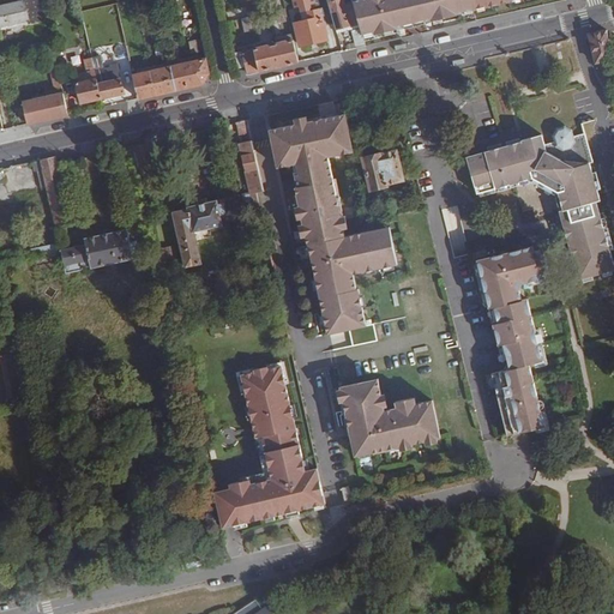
[(42,0),(32,0),(0,7),(0,26),(29,20),(30,24),(47,19),(42,0)]
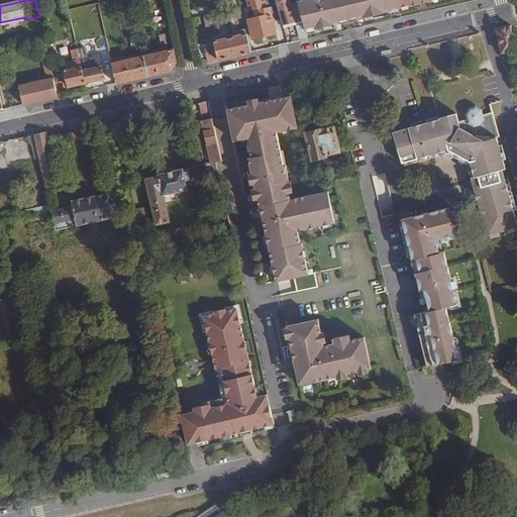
[(248,20),(252,39),(277,33),(270,7),(264,9),(263,4),(267,2),(266,0),(246,0),(249,7),(253,6),(256,18),(248,20)]
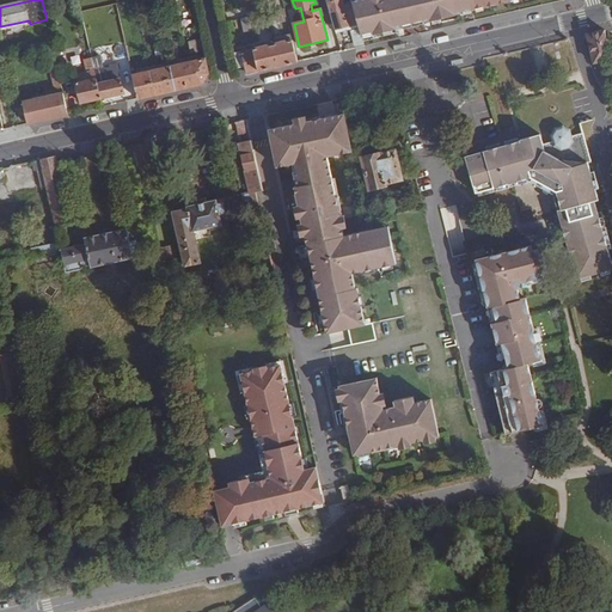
[(326,0),(335,29),(350,25),(346,8),(354,5),(353,4),(352,0),(326,0)]
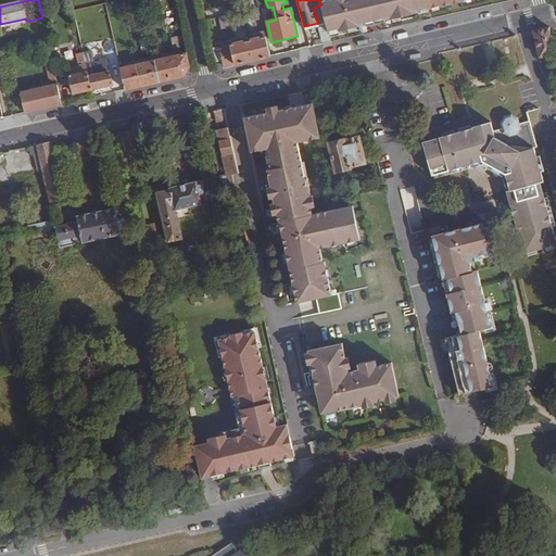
[(327,25),(329,33),(341,30),(341,33),(361,27),(361,26),(392,17),(392,20),(414,14),(414,12),(429,9),(427,0),(331,0),(320,3),(321,4),(327,25)]
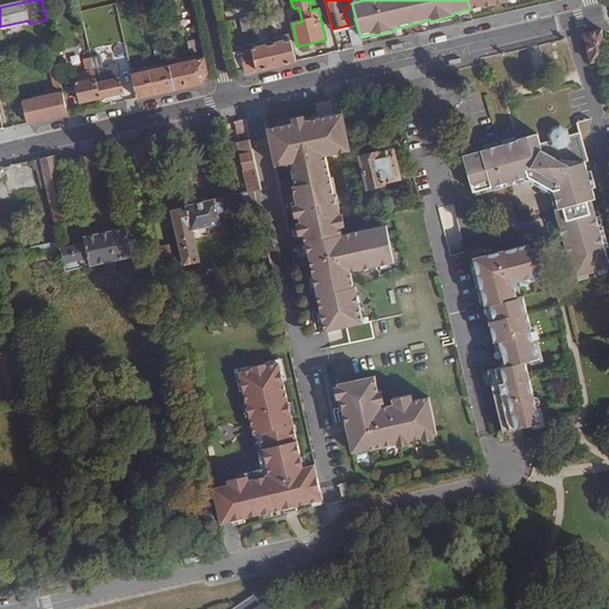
[(468,0),(470,10),(473,10),(494,5),(515,0),(468,0)]
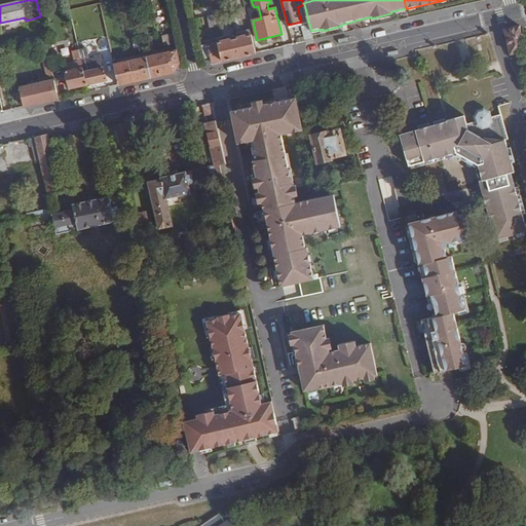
[(239,20),(248,17),(245,8),(237,9),(239,20)]
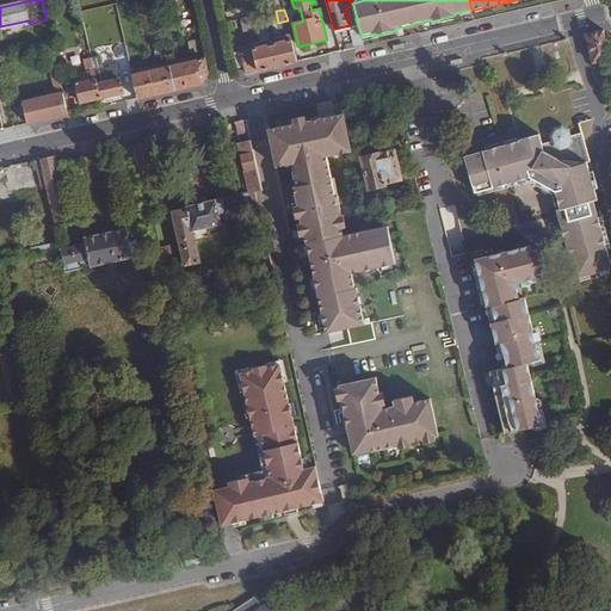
[(253,18),(241,19),(245,31),(255,29),(253,18)]
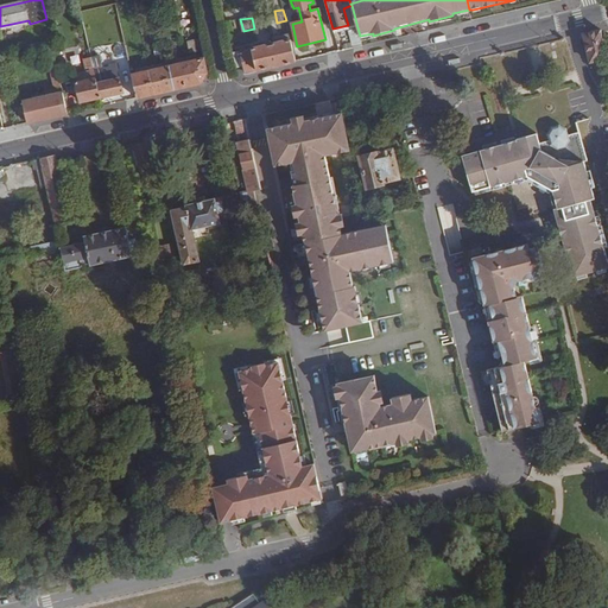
[(349,30),(354,48),(362,46),(360,36),(358,27),(349,30)]
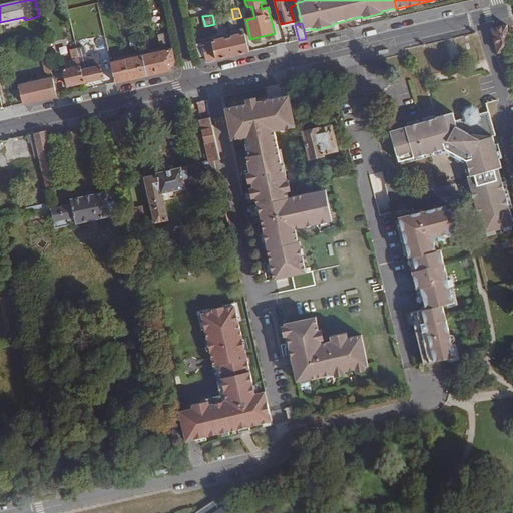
[(496,58),(512,54),(505,27),(490,30),(496,58)]
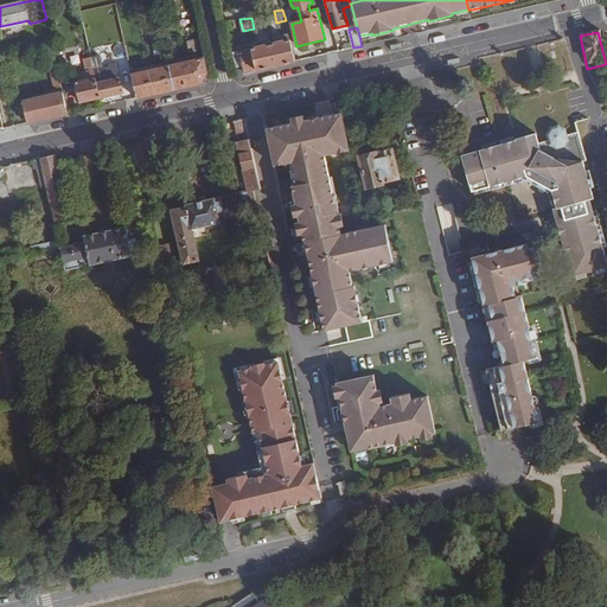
[(132,36),(122,38),(127,56),(135,53),(132,36)]
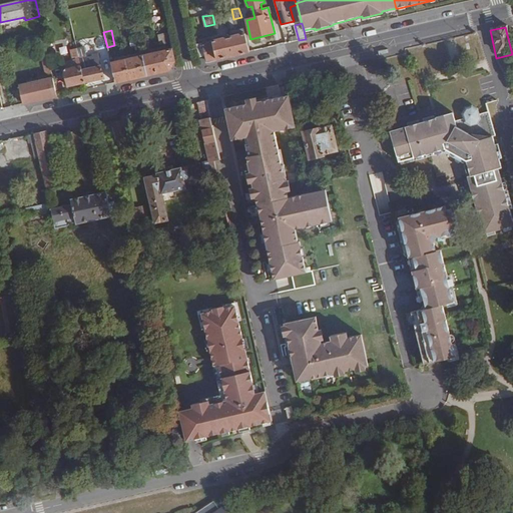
[(206,62),(249,52),(245,33),(196,44),(199,57),(205,56),(206,62)]
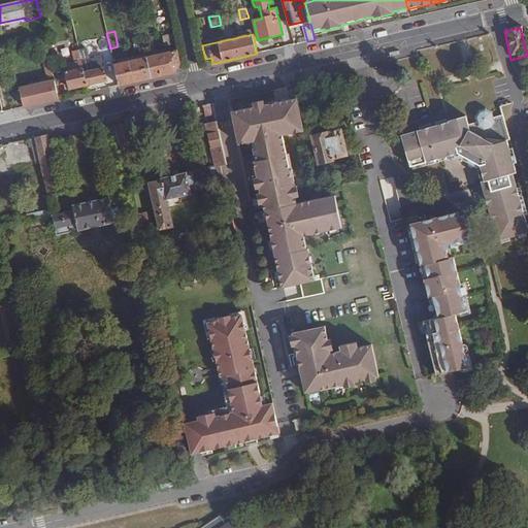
[(170,35),(163,36),(166,46),(172,44),(170,35)]
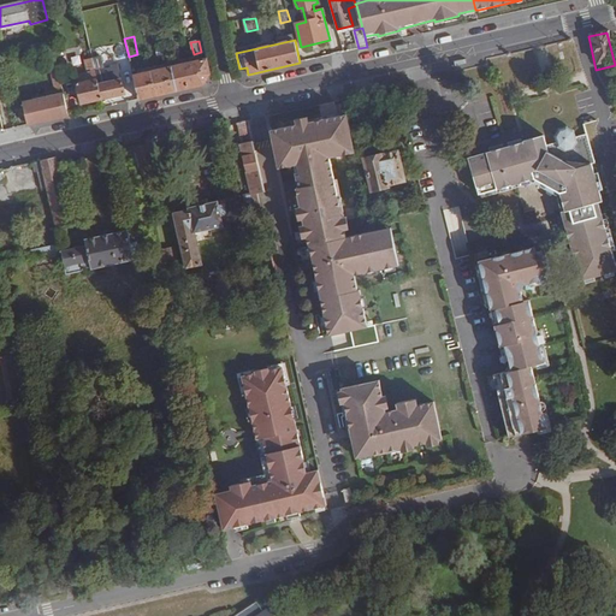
[(63,88),(53,47),(46,48),(55,90),(63,88)]
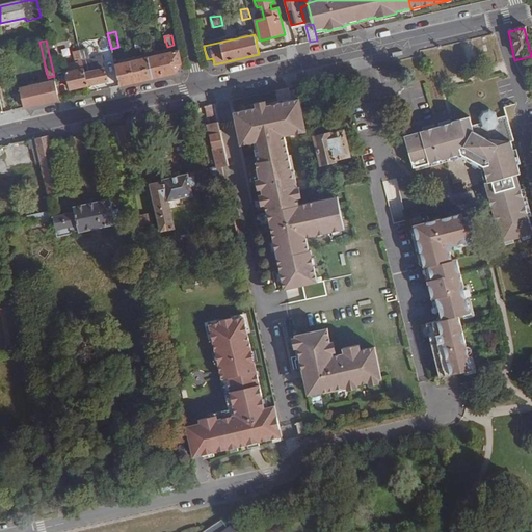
[(83,63),(80,51),(73,52),(75,62),(64,64),(70,89),(87,85),(83,63)]
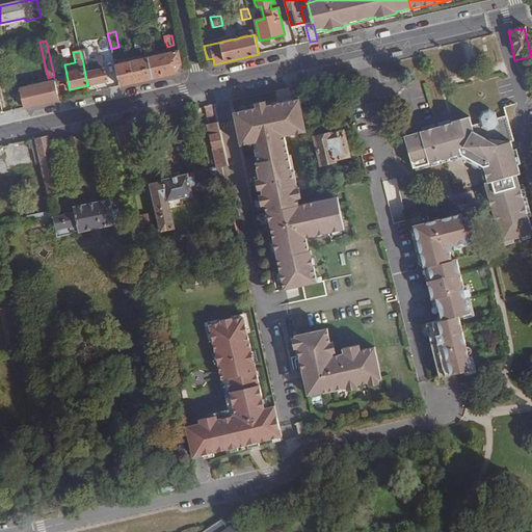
[(181,63),(178,52),(161,55),(165,76),(176,73),(181,63)]
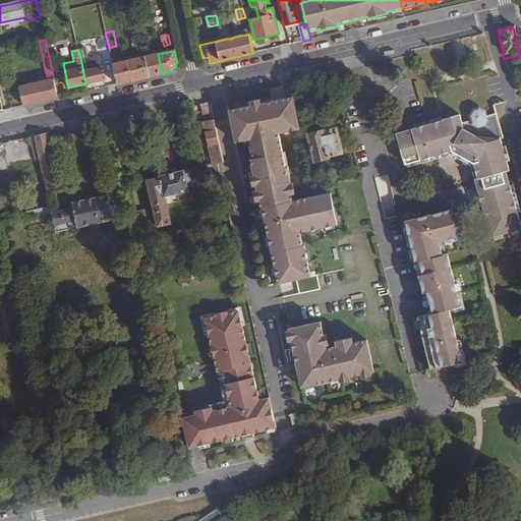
[(135,59),(139,78),(162,74),(158,54),(135,59)]
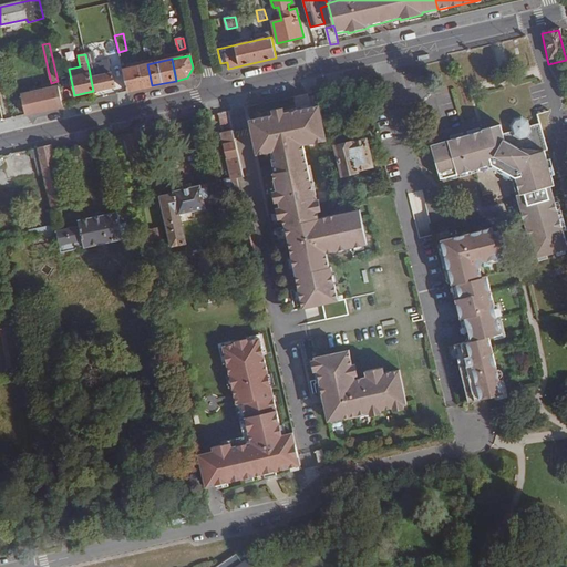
[(122,70),(127,92),(152,85),(147,64),(122,70)]
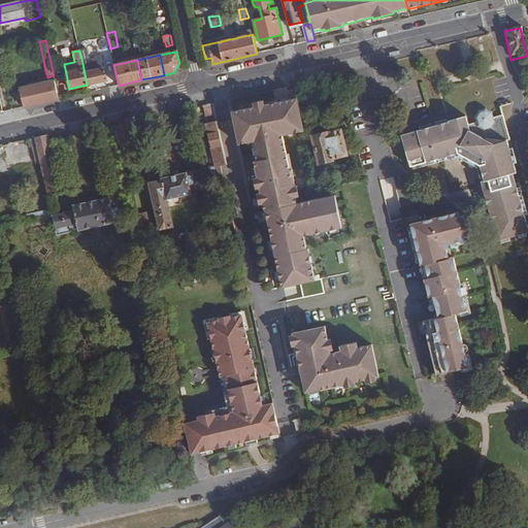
[(83,63),(87,85),(107,80),(103,63),(93,65),(92,61),(83,63)]
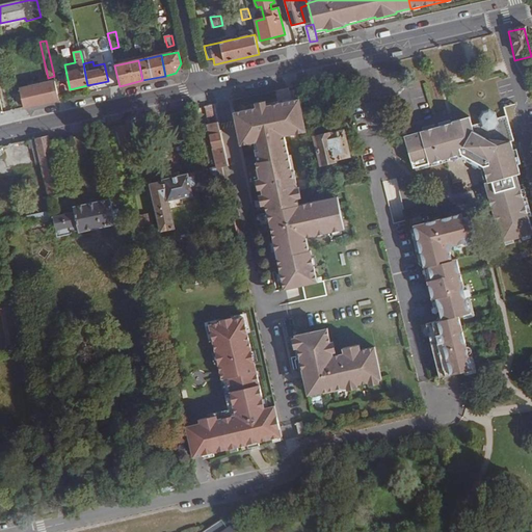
[(358,84),(356,73),(345,76),(348,87),(358,84)]
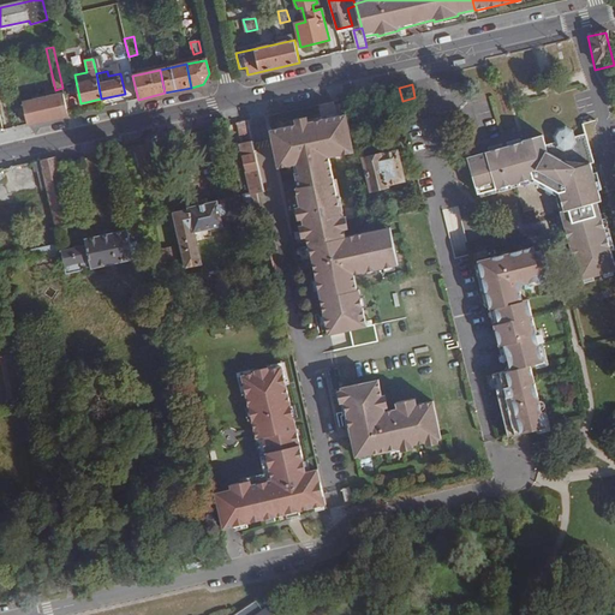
[(23,103),(28,125),(69,115),(64,94),(23,103)]
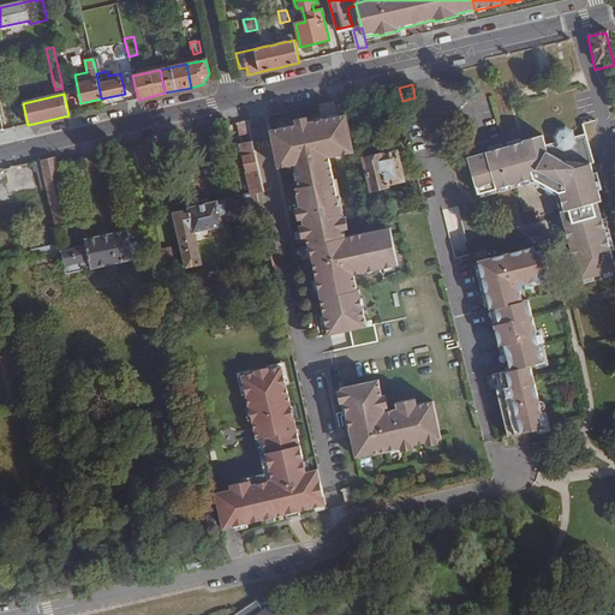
[(300,121),(272,129),(280,166),(293,163),(303,207),(299,208),(302,218),(305,216),(306,225),(303,225),(305,234),(309,234),(311,243),(347,234),(336,186),(340,185),(339,177),(335,177),(329,154),(354,148),(346,112),(309,120),(308,117),(299,119),(300,121)]
